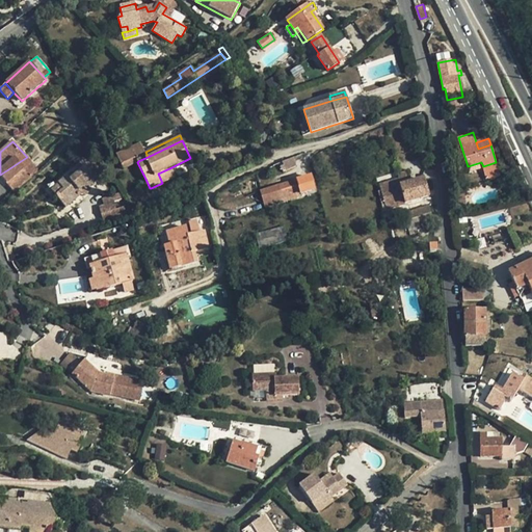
[(140,142),(132,147),(138,161),(148,157),(145,152),(140,142)]
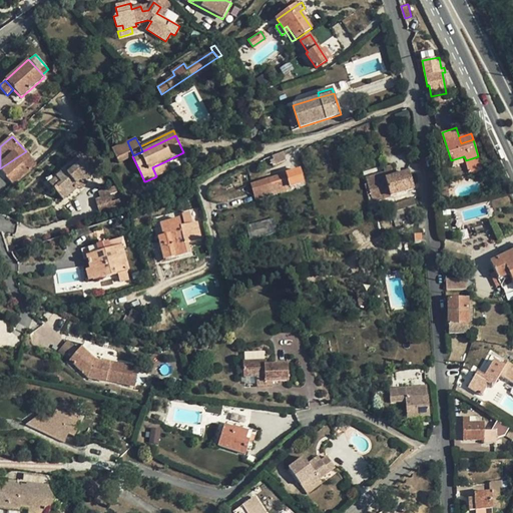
[(26,151),(0,168),(14,185),(38,164),(26,151)]
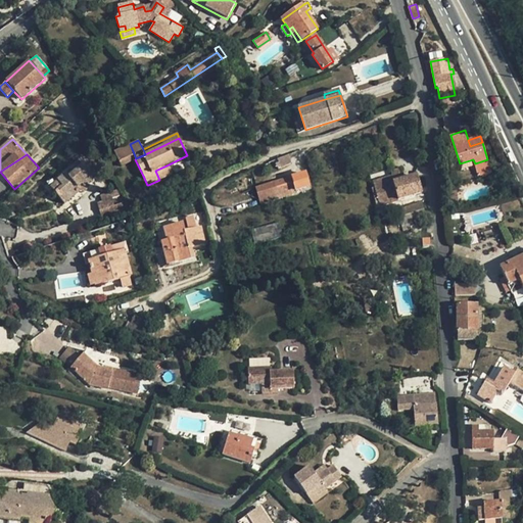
[(289,154),(279,159),(282,168),(292,163),(289,154)]
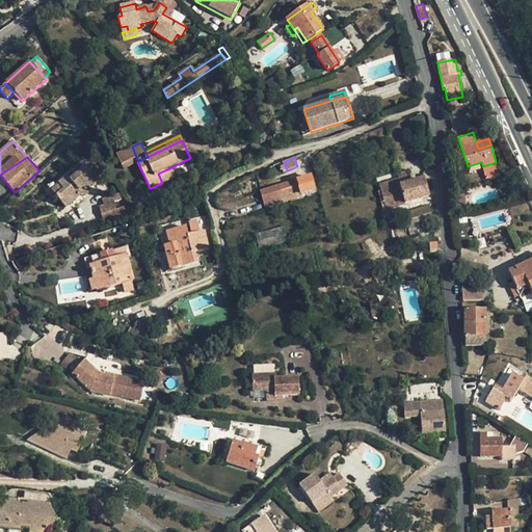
[(85,190),(87,189),(98,181),(82,163),(51,190),(65,208),(82,193),(81,191),(84,188),(85,190)]
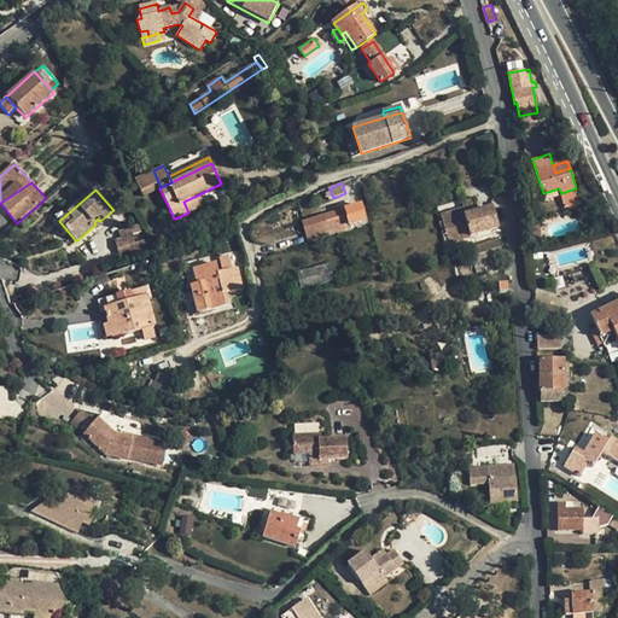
[(208,211),(199,194),(184,202),(188,213),(191,211),(194,219),(208,211)]
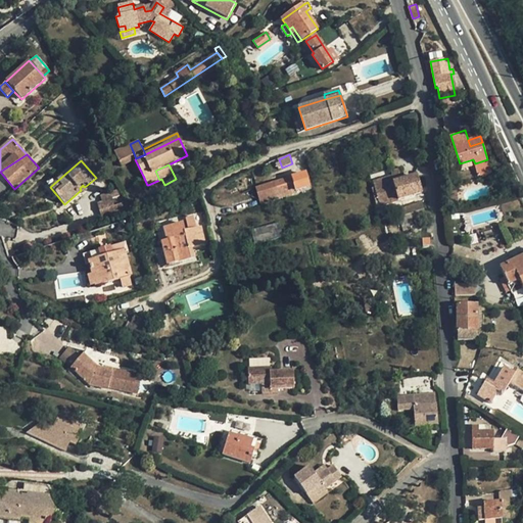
[(421,201),(422,201),(420,193),(421,193),(416,176),(403,180),(400,170),(390,173),(391,177),(373,182),(383,215),(396,209),(421,201)]
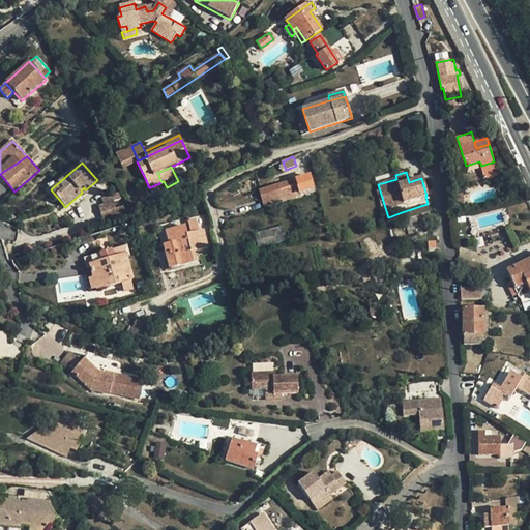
[(299,195),(314,189),(310,175),(260,190),(264,206),(299,196),(299,195)]
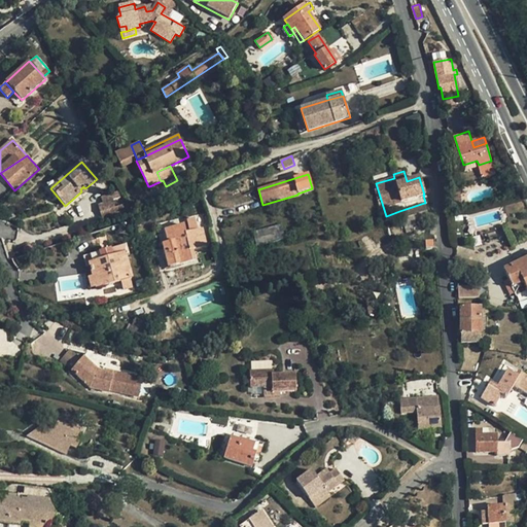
[(141,189),(148,186),(144,177),(137,180),(141,189)]
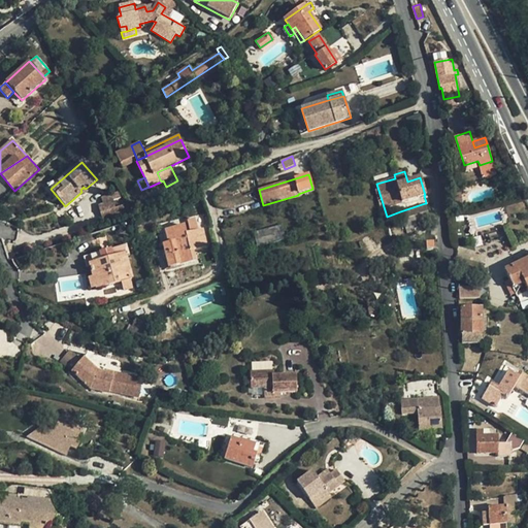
[(89,192),(87,188),(85,189),(84,187),(80,190),(81,192),(84,196),(89,192)]
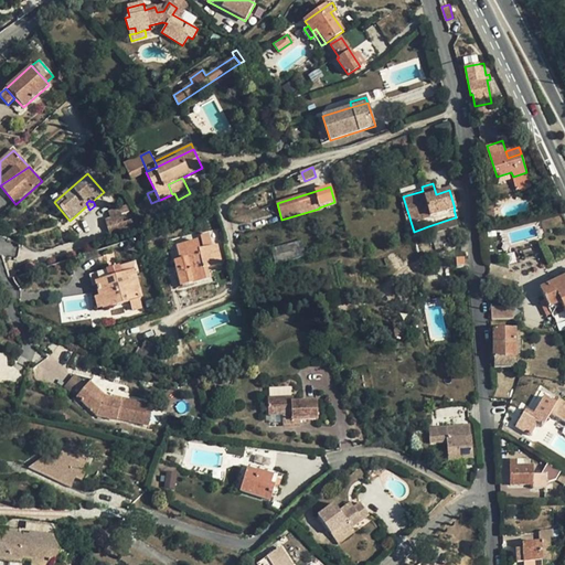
[(109,212),(112,219),(123,215),(123,213),(129,211),(127,206),(109,212)]
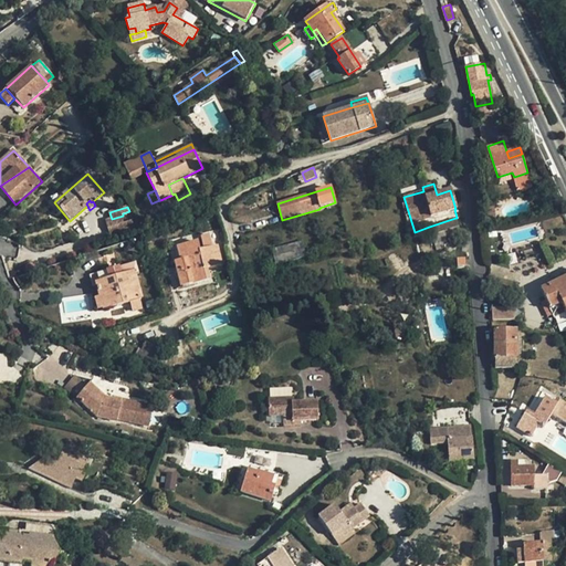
[(123,216),(112,219),(106,220),(112,236),(135,228),(132,220),(125,222),(123,216)]
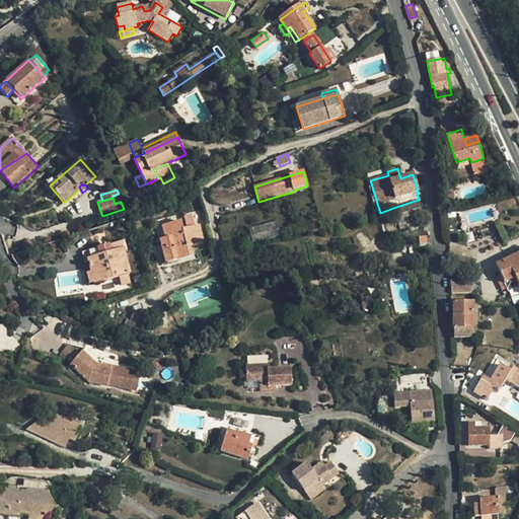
[(12,205),(6,199),(0,204),(0,206),(5,212),(12,205)]
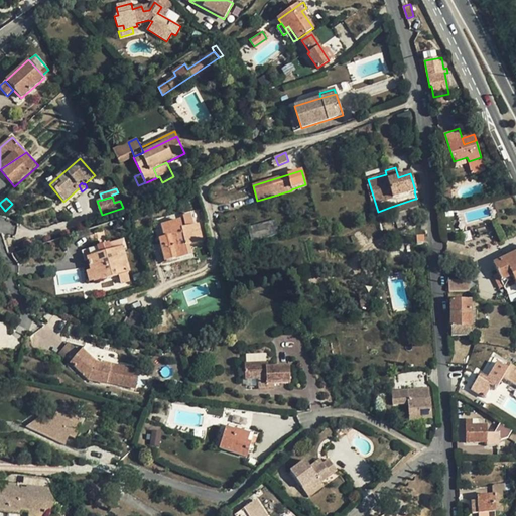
[(164,261),(191,254),(189,245),(203,242),(199,224),(192,226),(190,215),(185,216),(187,227),(181,229),(179,221),(161,226),(164,239),(159,240),(164,261)]
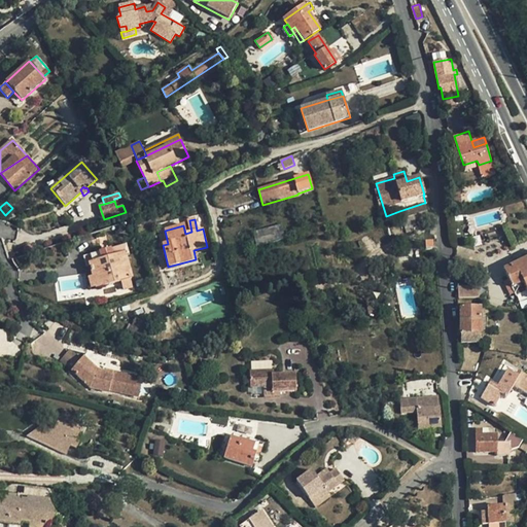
[(319,233),(326,231),(323,221),(316,223),(319,233)]
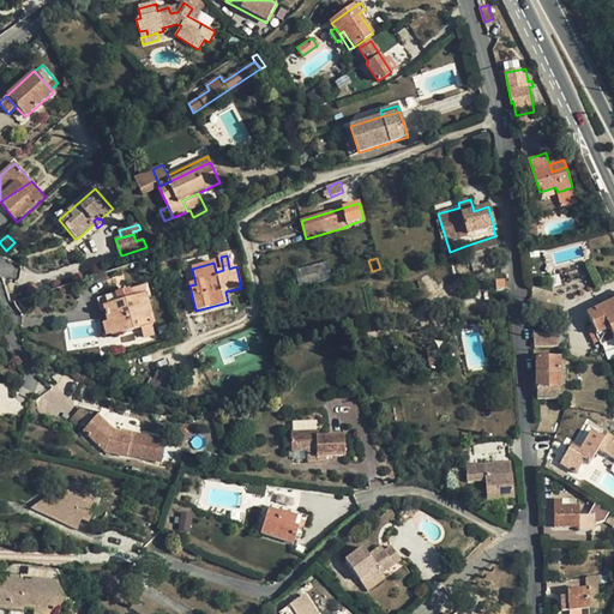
[(332,277),(327,260),(295,270),(299,287),(332,277)]
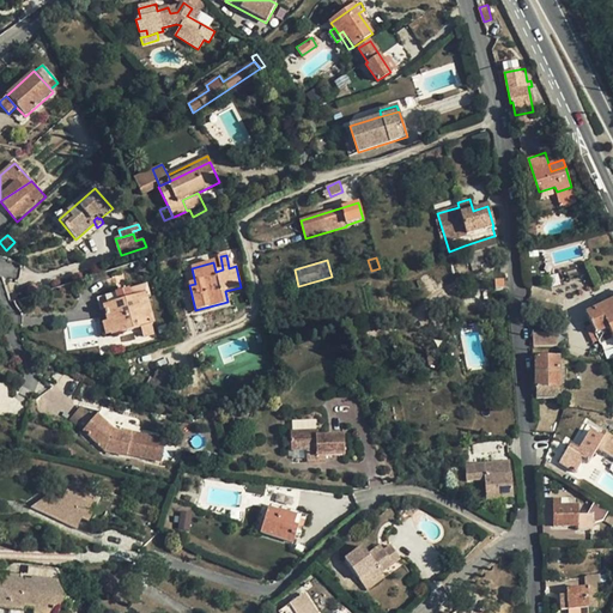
[(16,285),(16,287),(16,291),(17,293),(20,295),(23,295),(26,292),(28,287),(26,285),(24,283),(22,283),(19,283),(17,284),(16,285)]
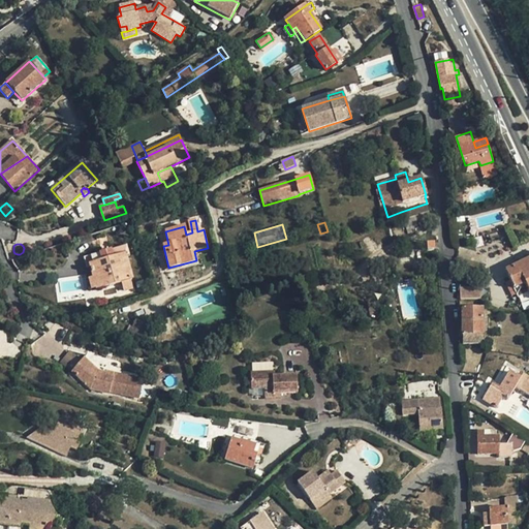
[(99,253),(101,261),(114,257),(112,250),(99,253)]
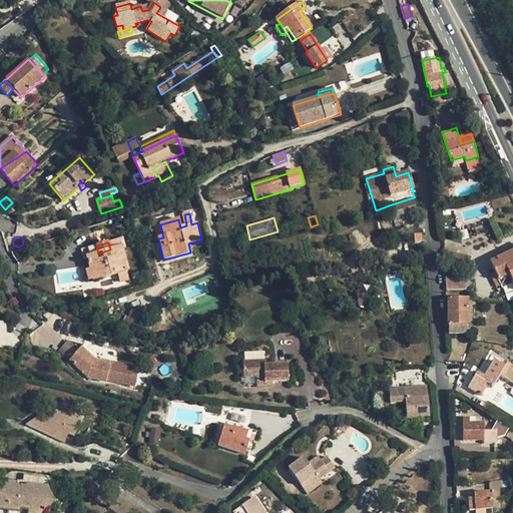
[(87,257),(90,270),(94,280),(118,273),(120,283),(129,280),(126,271),(128,270),(121,246),(110,249),(98,253),(87,257)]
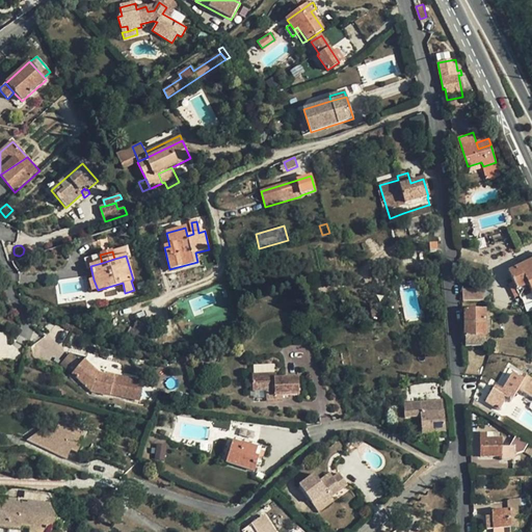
[(531,260),(528,263),(509,272),(513,282),(509,284),(515,296),(520,295),(522,298),(531,293),(531,260)]
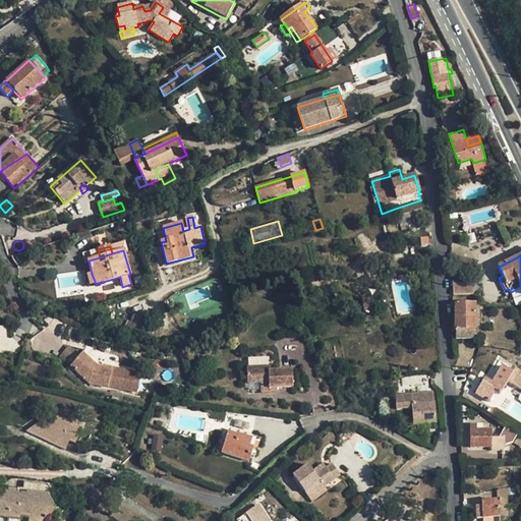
[(90,285),(96,284),(92,274),(88,275),(90,285)]
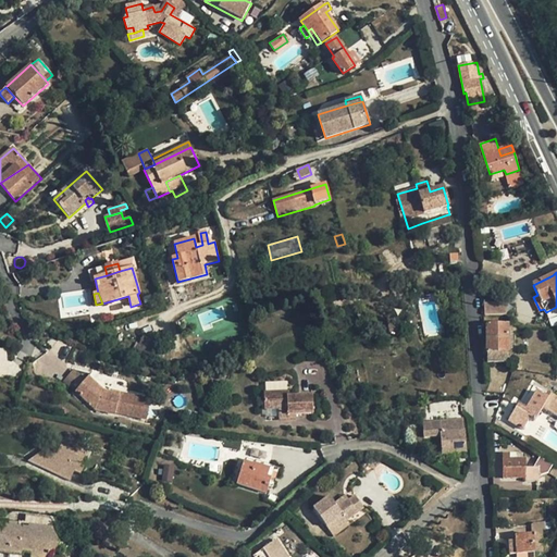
[(313,299),(319,313),(324,311),(321,304),(319,298),(313,299)]
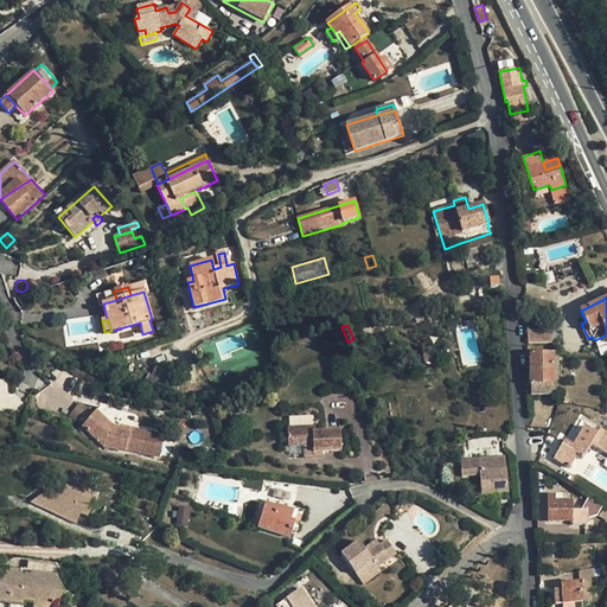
[(363,327),(350,331),(353,339),(357,338),(358,340),(366,338),(363,327)]
